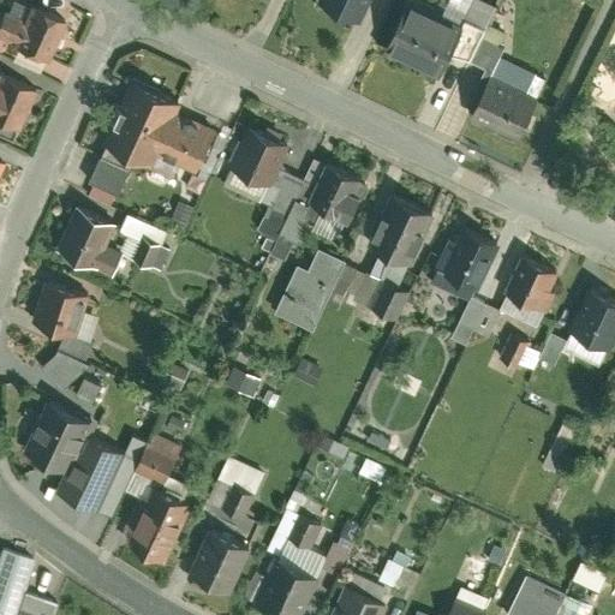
[(22,27),(19,30),(53,46),(71,7),(57,0),(34,0),(31,6),(17,0),(10,0),(3,18),(22,27)]
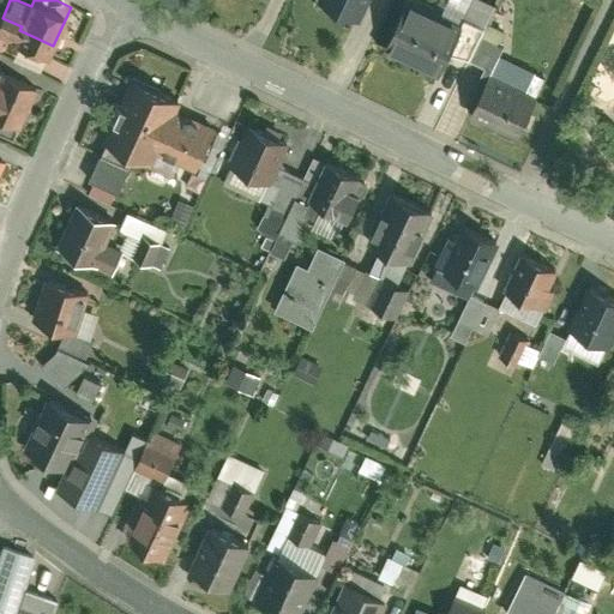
[(452,0),(408,0),(392,32),(444,58),(457,34),(469,8),(452,0)]
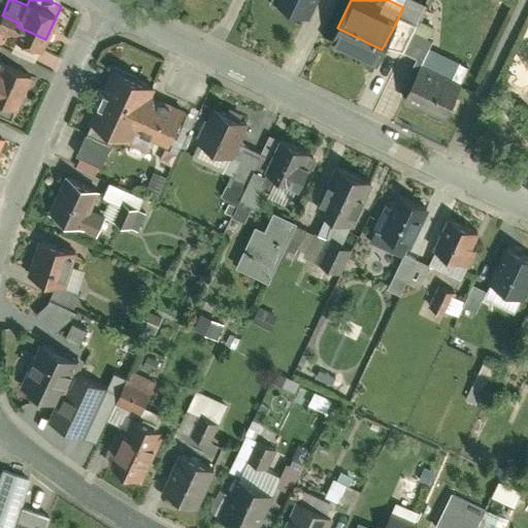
[(406,0),(406,2),(424,10),(428,0),(406,0)]
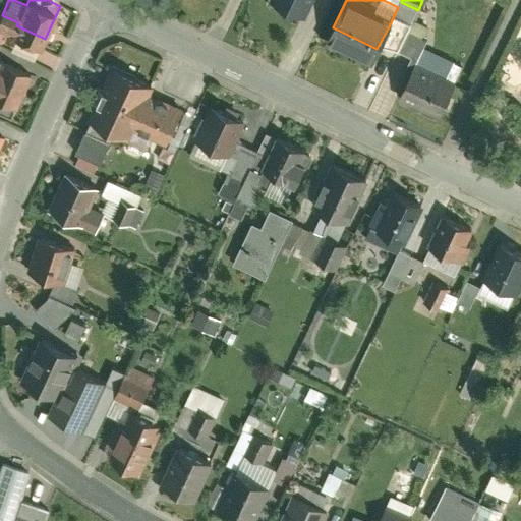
[(398,7),(388,29),(404,37),(418,10),(401,2),(398,7)]
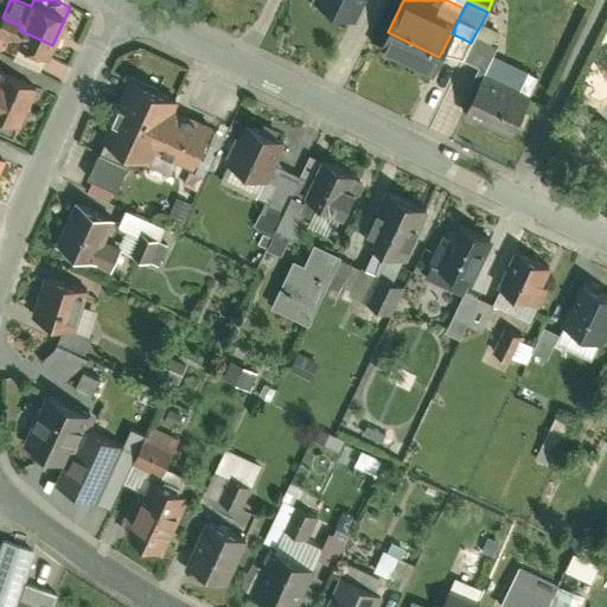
[(510,18),(493,10),(489,19),(505,27),(510,18)]
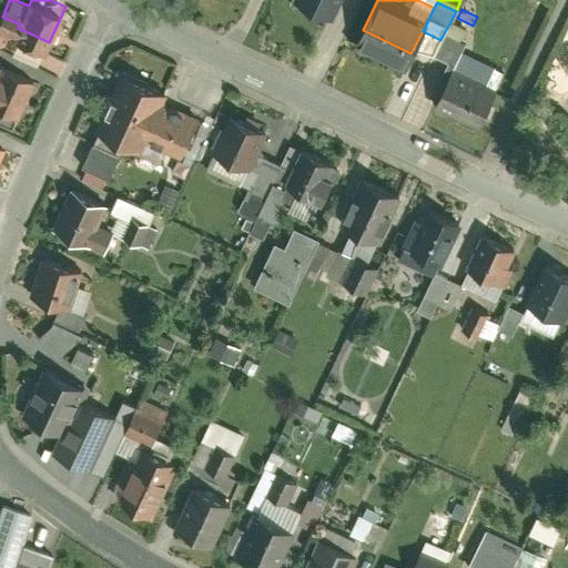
[(469,36),(460,54),(495,71),(504,52),(469,36)]
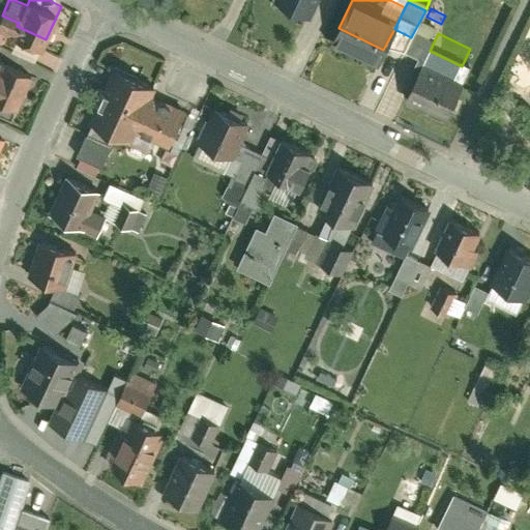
[(430,51),(413,86),(453,106),(471,70),(462,66),(430,51)]
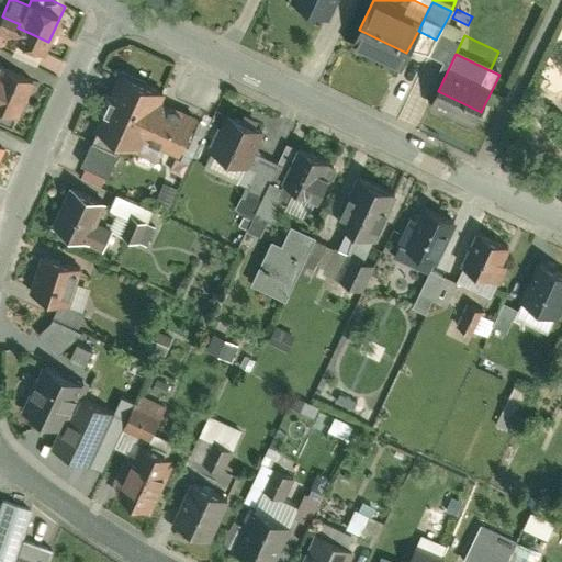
[(12,55),(9,62),(0,57),(0,91),(18,101),(34,66),(12,55)]
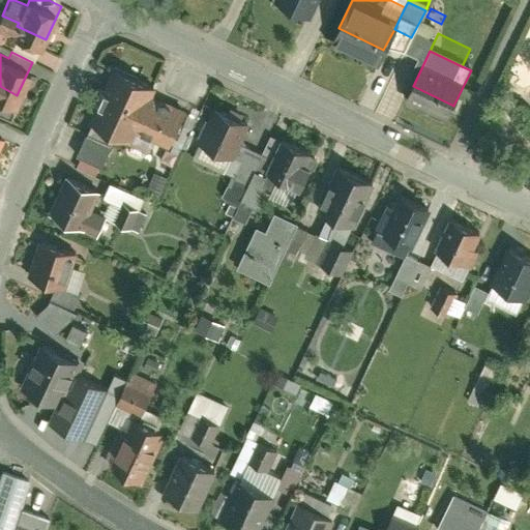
[(156,86),(113,67),(112,69),(90,121),(93,122),(117,133),(134,140),(137,133),(171,147),(187,108),(153,93),(156,86)]
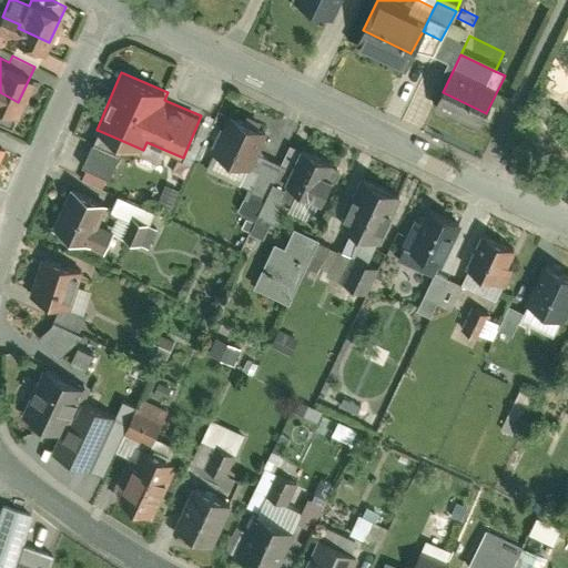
[(250,168),(257,153),(267,133),(231,114),(213,150),(220,153),(250,168)]
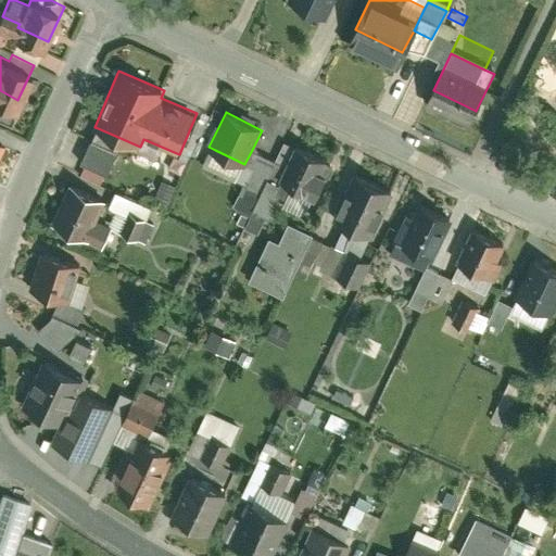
[(98,128),(91,140),(116,151),(123,139),(98,128)]
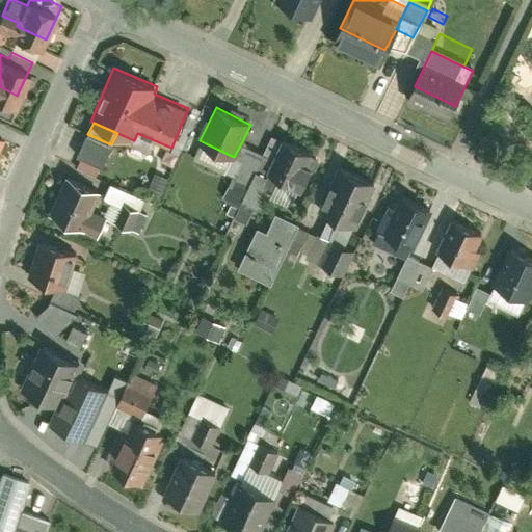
[(111,144),(87,134),(78,155),(83,157),(101,165),(103,166),(112,145),(111,144)]
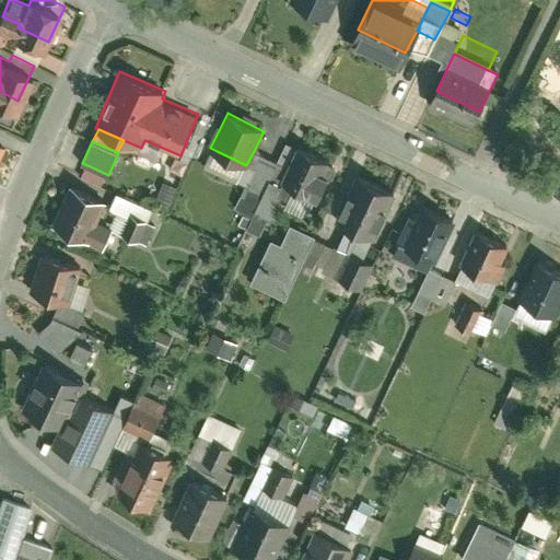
[(329,160),(298,146),(287,168),(281,181),(292,185),(290,189),(303,196),(305,191),(319,198),(329,179),(322,176),(329,160)]
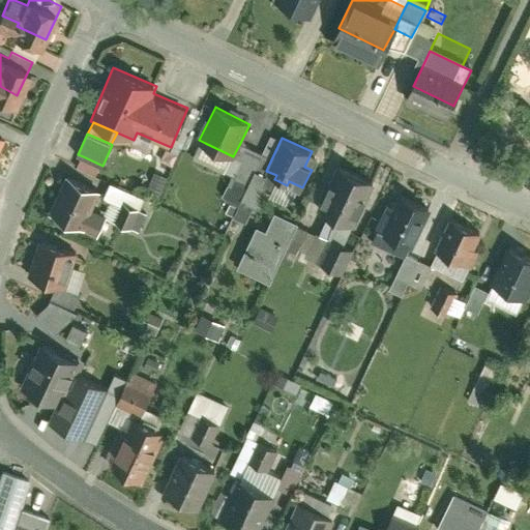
[(226,173),(233,156),(205,143),(197,158),(226,173)]
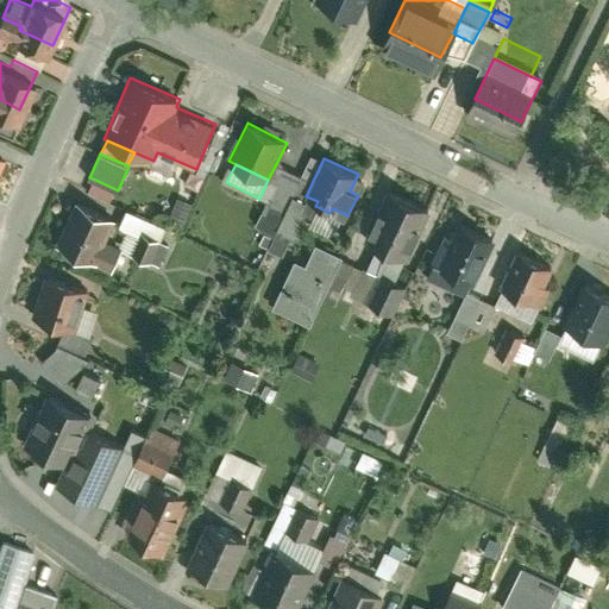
[(271,205),(286,212),(295,195),(293,195),(295,190),(302,177),(276,164),(268,180),(276,184),(267,202),(271,205)]
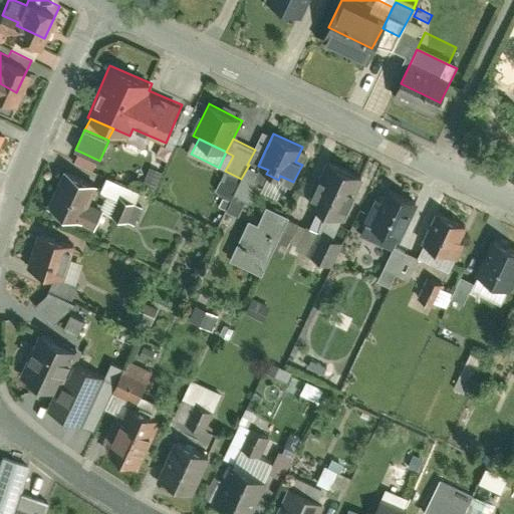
[(258,166),(263,155),(255,150),(249,161),(258,166)]
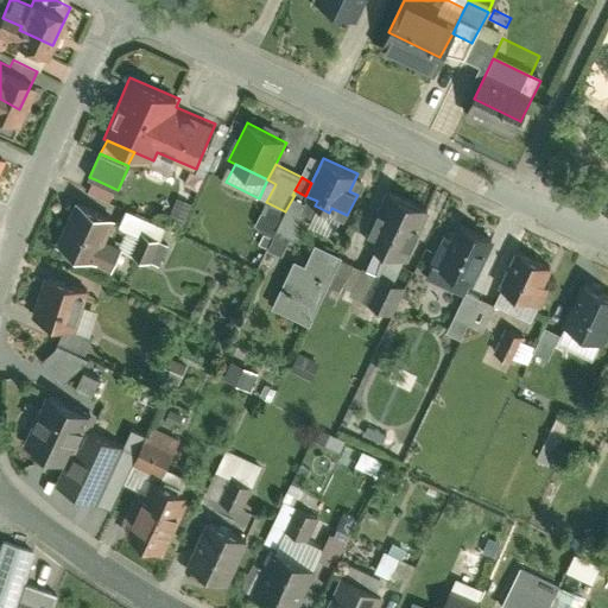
[(115,189),(95,179),(90,190),(109,200),(115,189)]
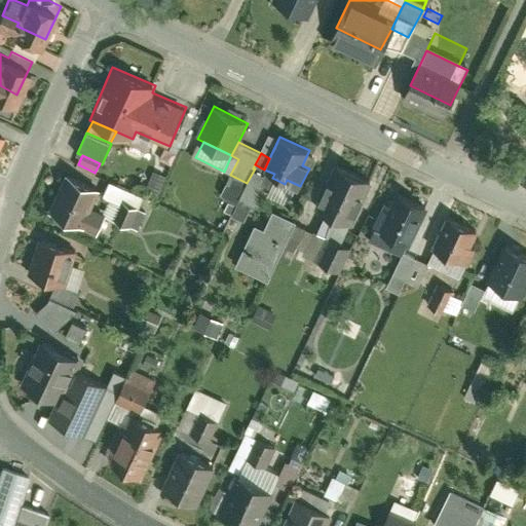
[(373,182),(335,164),(316,207),(327,212),(350,224),(352,224),(373,182)]
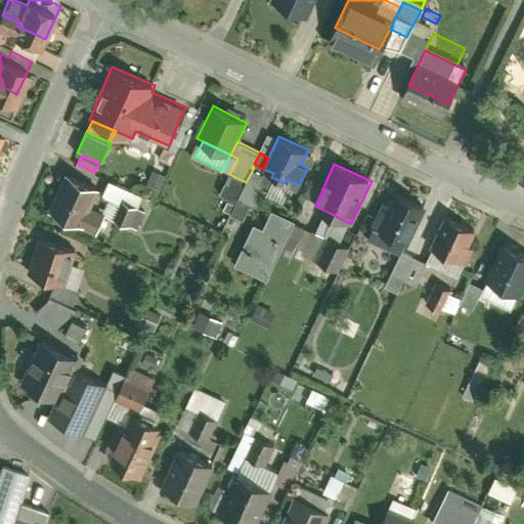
[(266,175),(254,168),(246,182),(237,199),(251,206),(258,205),(265,191),(262,184),(266,175)]
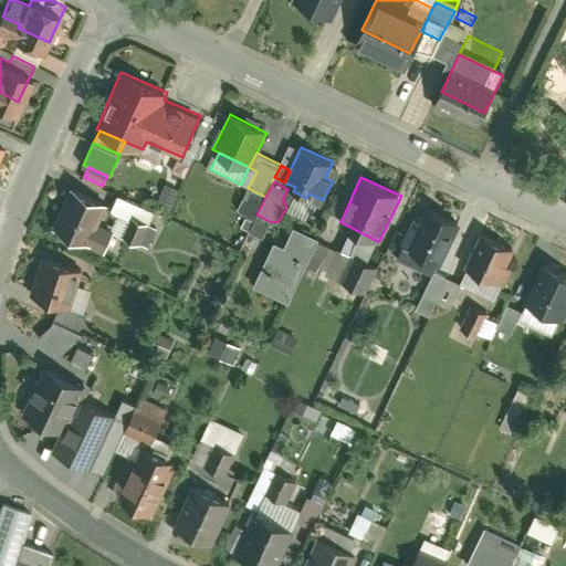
[(179,190),(165,184),(157,202),(170,209),(179,190)]
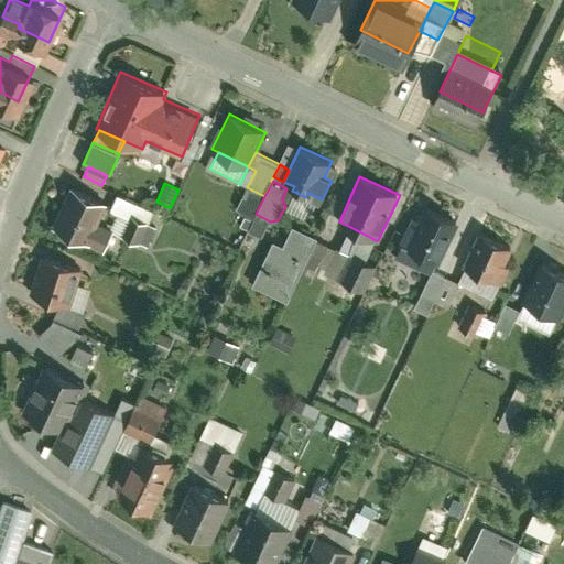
[(108,203),(72,185),(53,226),(105,251),(115,230),(98,223),(108,203)]
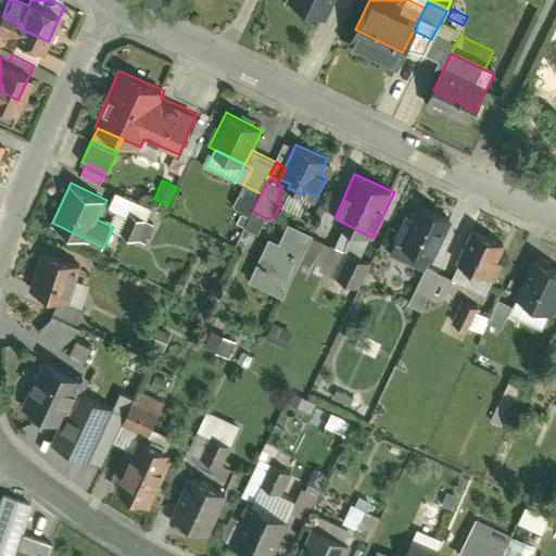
[(241,212),(250,215),(252,211),(261,193),(248,187),(243,194),(241,193),(234,207),(241,212)]
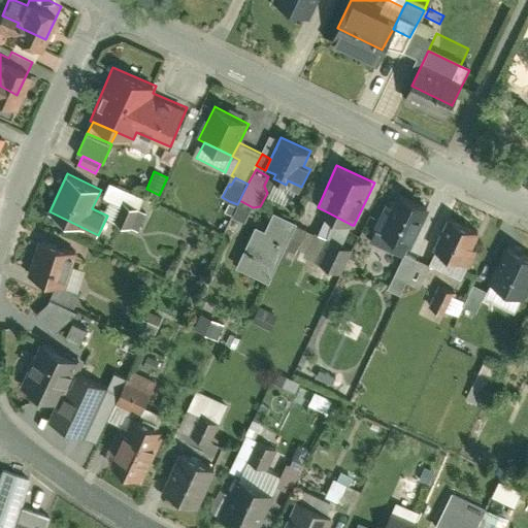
[(122,204),(123,201),(140,208),(145,196),(110,183),(104,196),(122,204)]
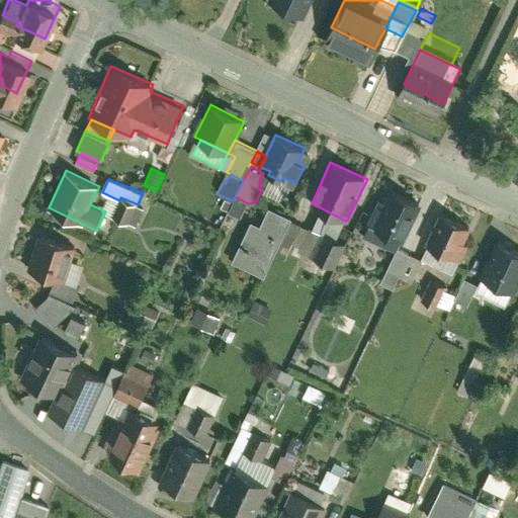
[(420,203),(391,190),(384,201),(379,199),(369,223),(403,242),(420,203)]
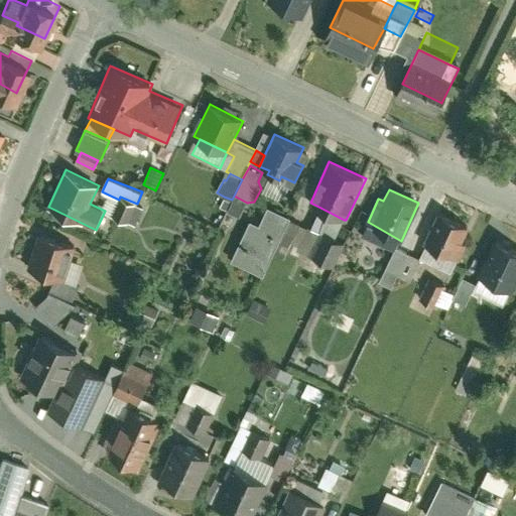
[(232,200),(233,201),(229,211),(241,217),(247,203),(234,196),(232,200)]
